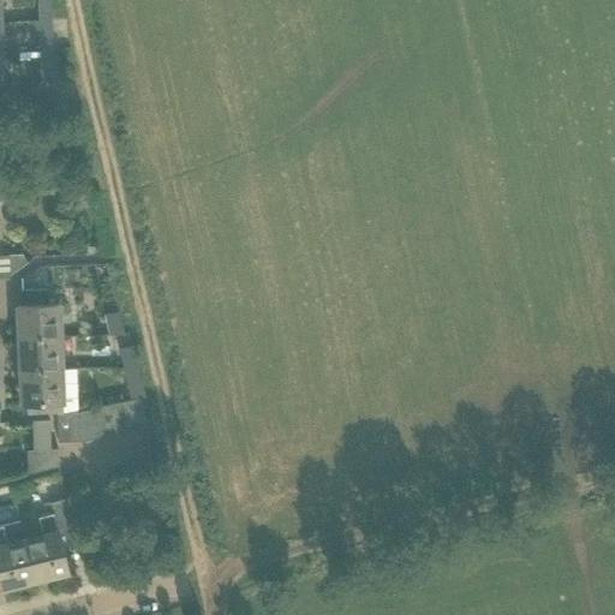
[(51,21),(49,0),(37,0),(39,19),(39,21),(51,21)]
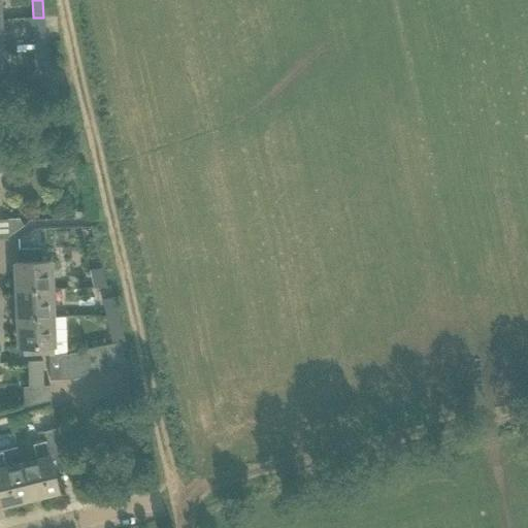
[(40,248),(38,248),(18,249),(19,262),(14,262),(15,290),(52,289),(51,261),(41,261),(40,248)]
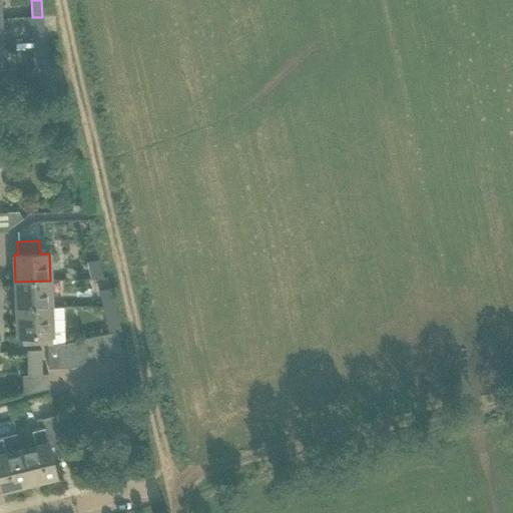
[(102,278),(98,260),(87,262),(91,279),(102,278)]
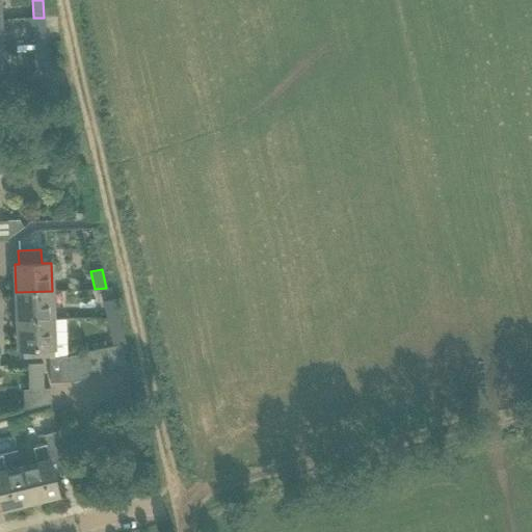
[(53,318),(52,291),(16,292),(17,319),(53,318)]
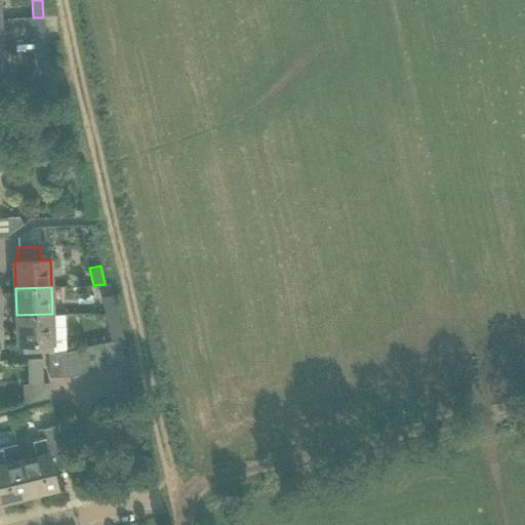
[(116,311),(113,294),(102,297),(106,313),(116,311)]
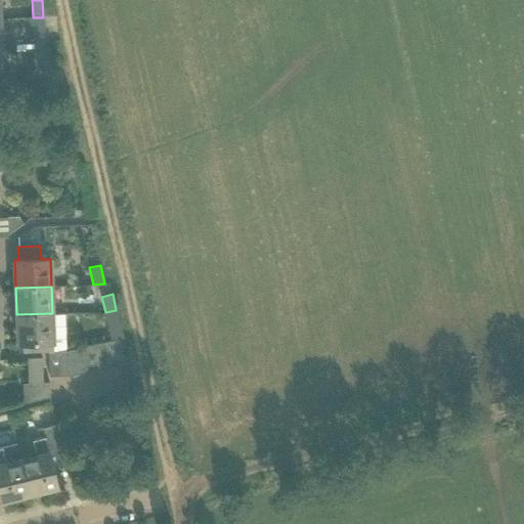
[(120,328),(116,310),(105,312),(110,330),(120,328)]
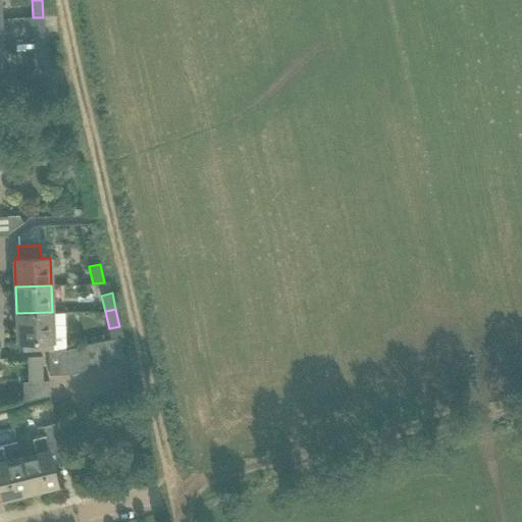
[(64,312),(52,312),(16,313),(17,341),(22,341),(22,351),(48,350),(53,350),(53,338),(65,338),(64,312)]
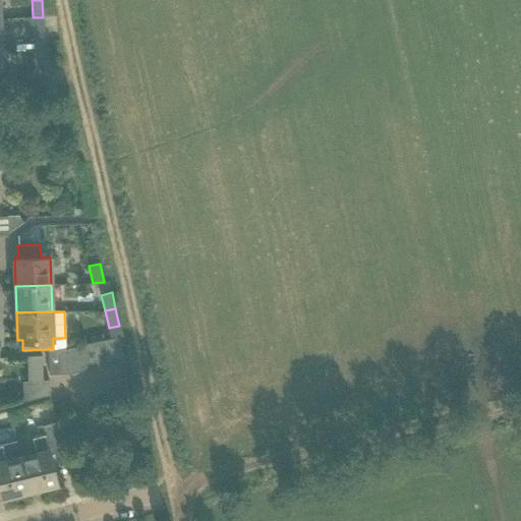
[(124,360),(120,343),(118,336),(106,339),(112,363),(124,360)]
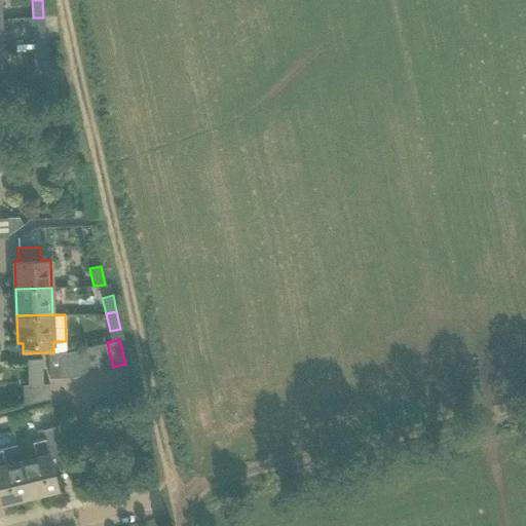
[(113,367),(107,342),(95,345),(101,370),(113,367)]
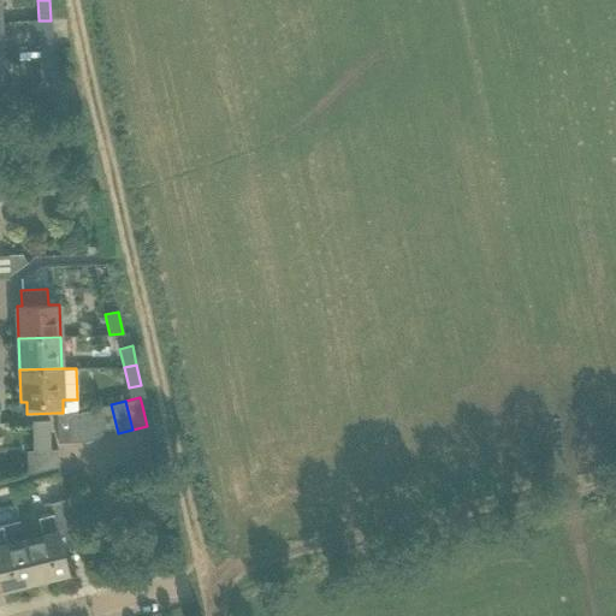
[(118,433),(111,404),(96,408),(104,437),(118,433)]
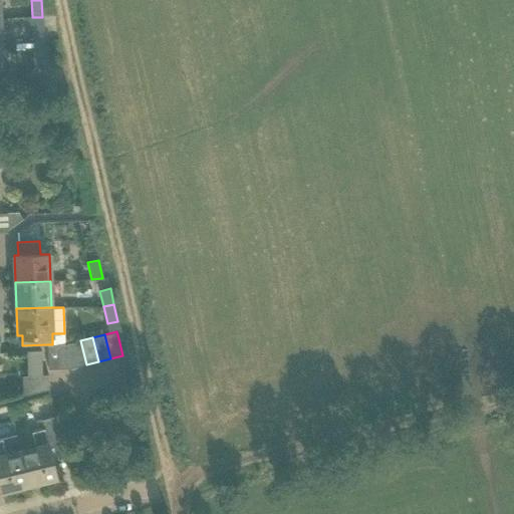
[(86,364),(80,340),(70,342),(71,367),(72,367),(86,364)]
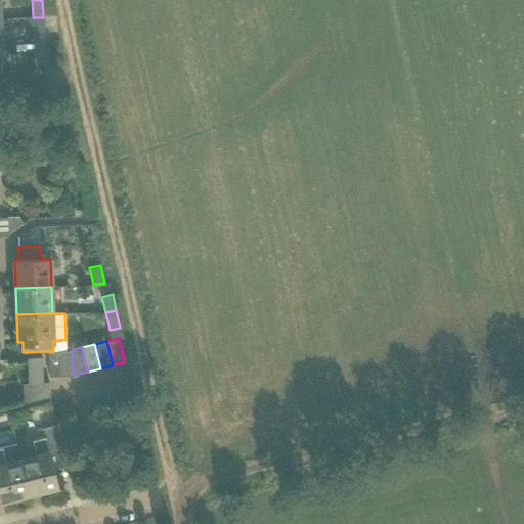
[(73,375),(72,349),(68,350),(58,350),(60,376),(73,375)]
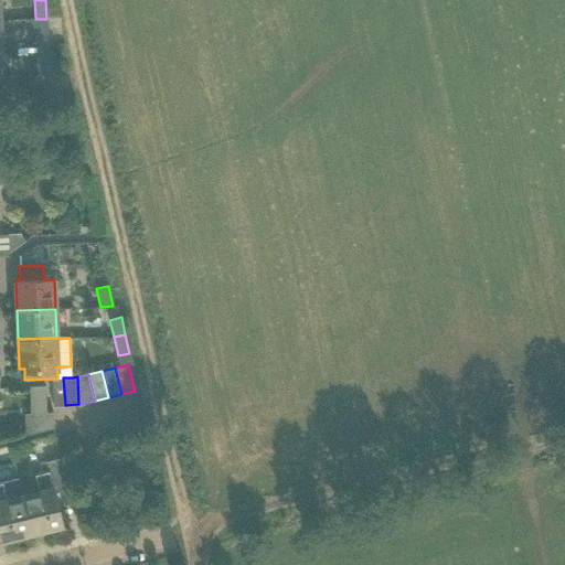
[(63,377),(57,379),(52,379),(52,405),(65,405),(63,377)]
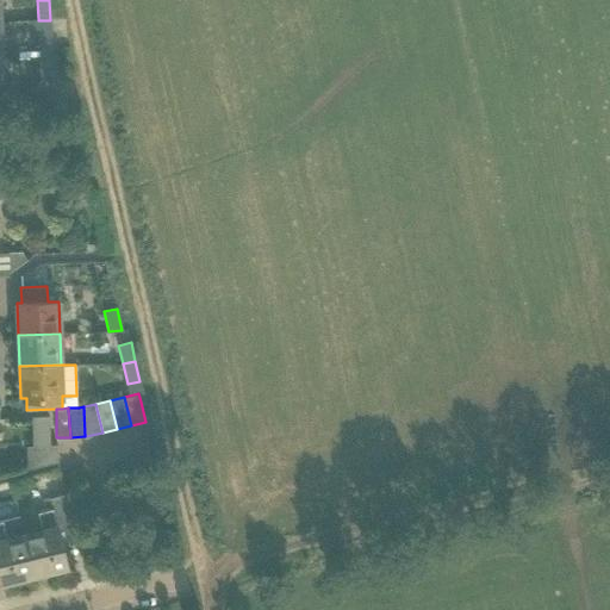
[(49,416),(32,417),(33,446),(26,446),(27,470),(57,461),(57,444),(50,444),(49,416)]
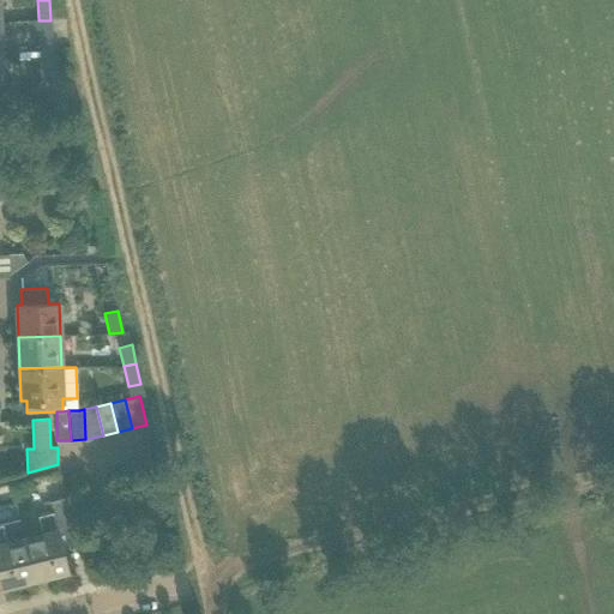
[(73,533),(65,498),(48,501),(52,515),(37,518),(42,535),(25,539),(35,577),(67,570),(59,535),(73,533)]
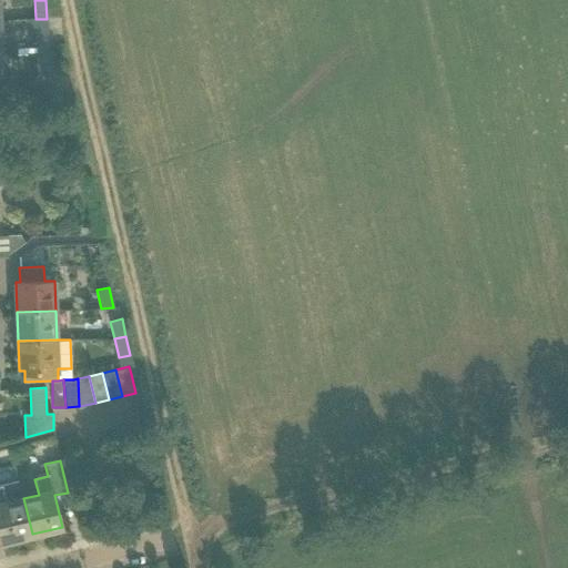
[(32,534),(23,498),(21,489),(4,493),(2,484),(0,484),(0,533),(2,541),(32,534)]
